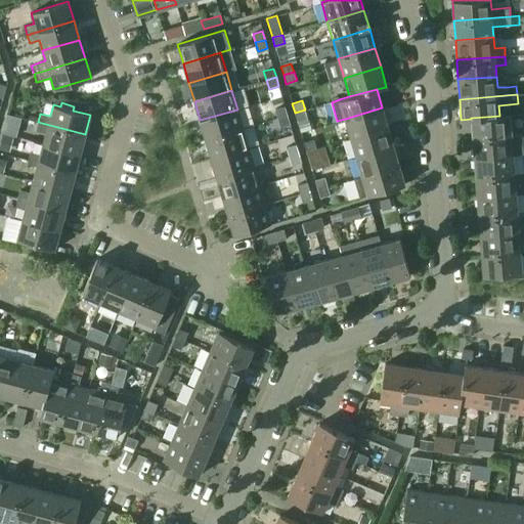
[(274,108),(277,118),(288,115),(285,105),(274,108)]
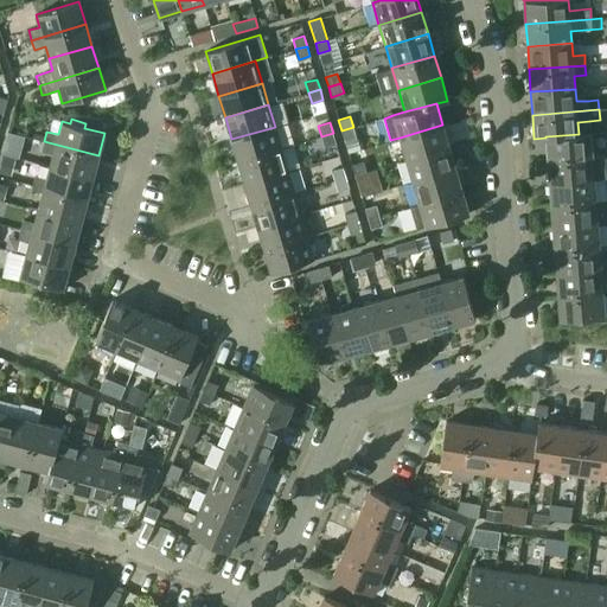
[(400,138),(406,159),(449,147),(442,125),(400,138)]
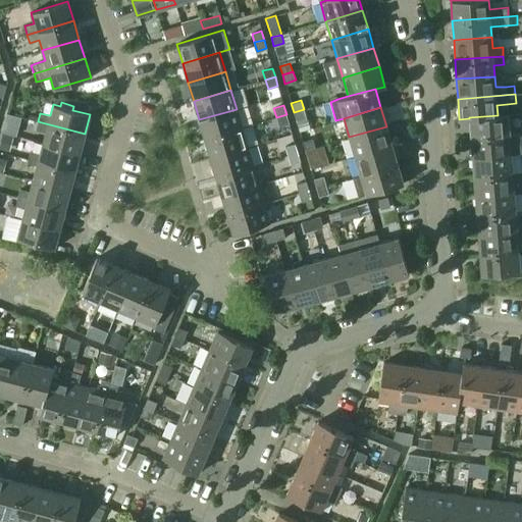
[(199,119),(205,139),(242,127),(237,109),(199,119)]
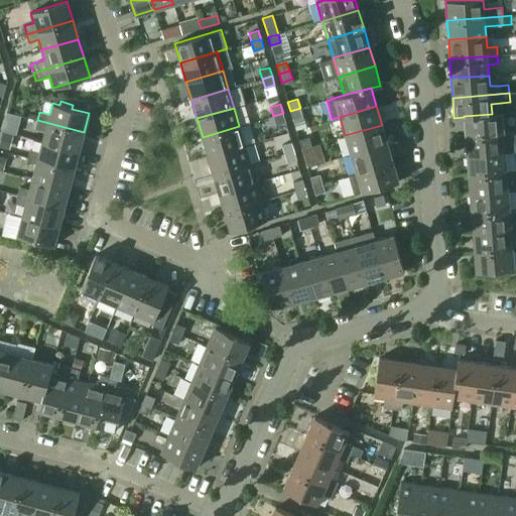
[(302,117),(300,108),(290,111),(292,120),(302,117)]
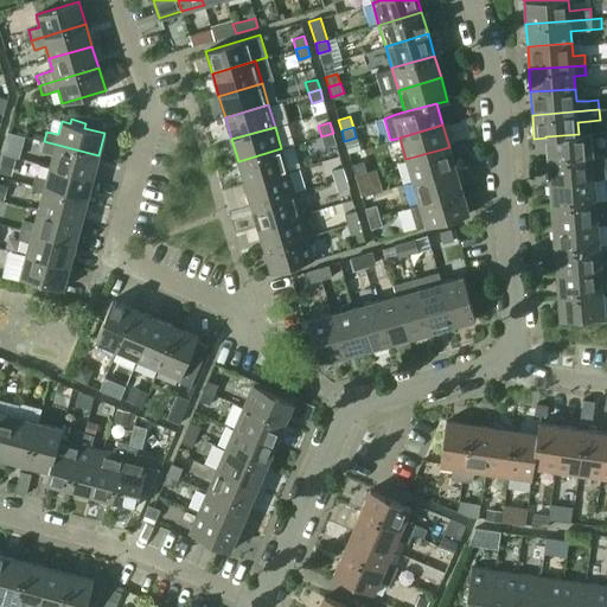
[(6,136),(2,153),(18,158),(24,136),(7,133),(6,136)]
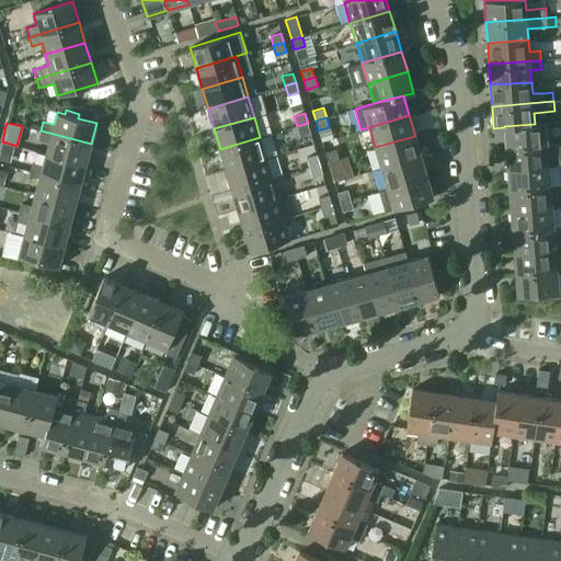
[(310,133),(308,123),(297,126),(300,136),(310,133)]
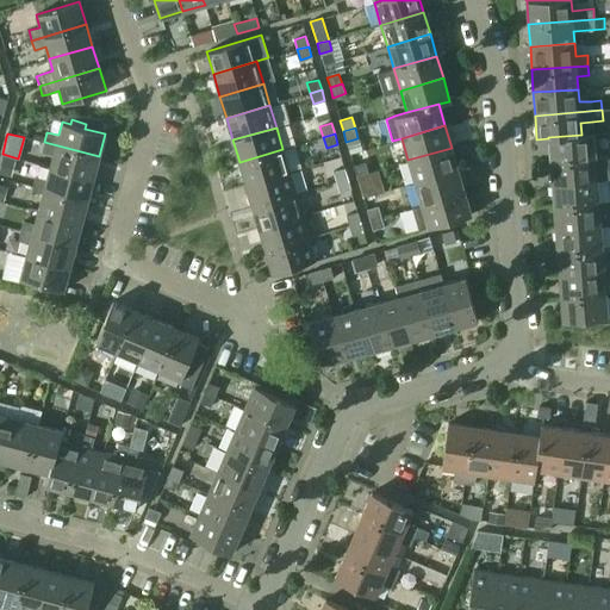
[(548,138),(551,161),(595,157),(593,134),(582,135),(548,137),(548,138)]
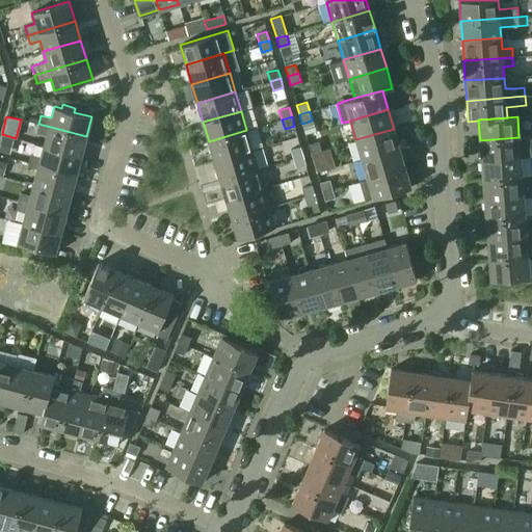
[(81,156),(86,136),(38,124),(36,133),(46,135),(44,145),(81,156)]
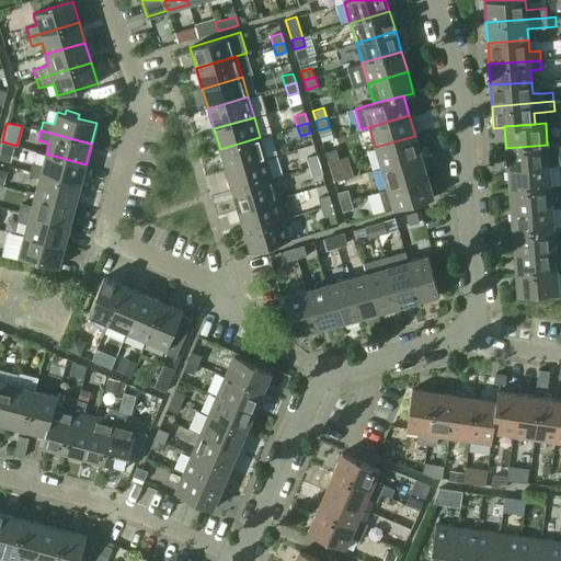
[(421,156),(415,136),(375,147),(381,168),(421,156)]
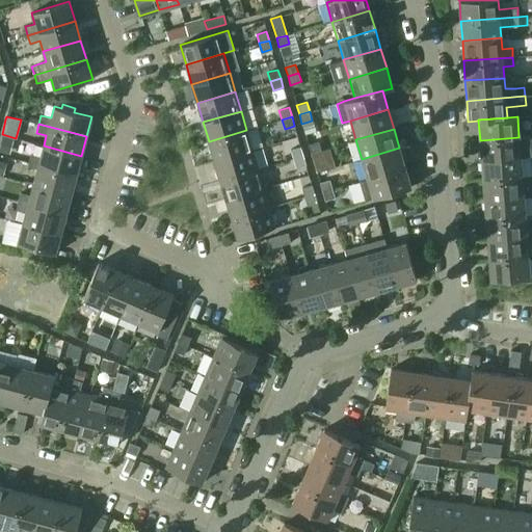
[(253,150),(246,130),(209,141),(214,161),(253,150)]
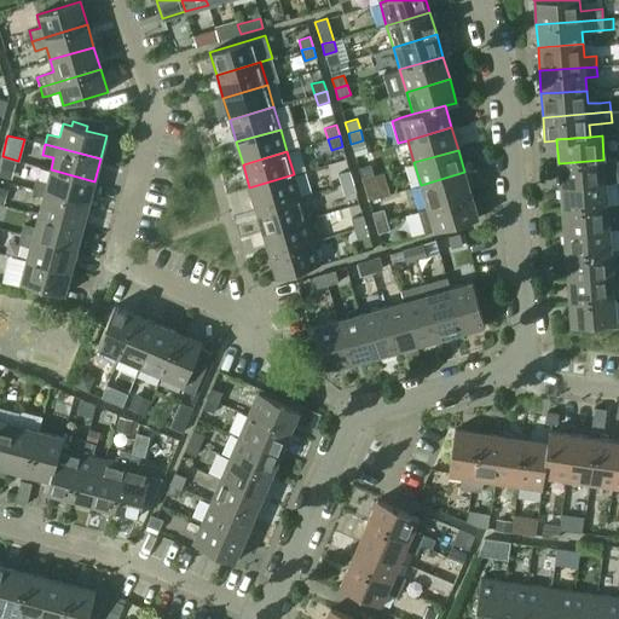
[(3,158),(0,165),(0,177),(9,179),(13,161),(3,158)]
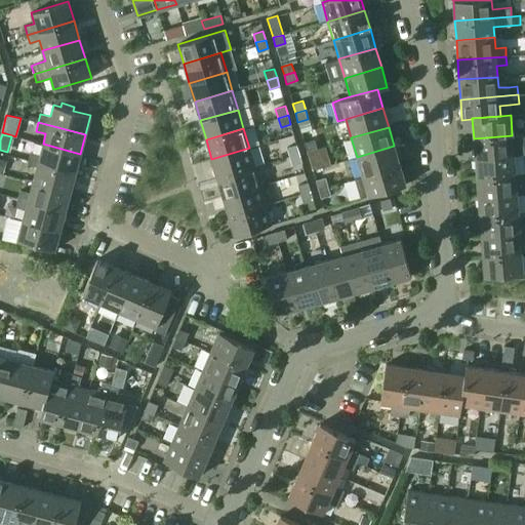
[(475,158),(514,155),(524,154),(522,134),(512,135),(474,138),(475,158)]
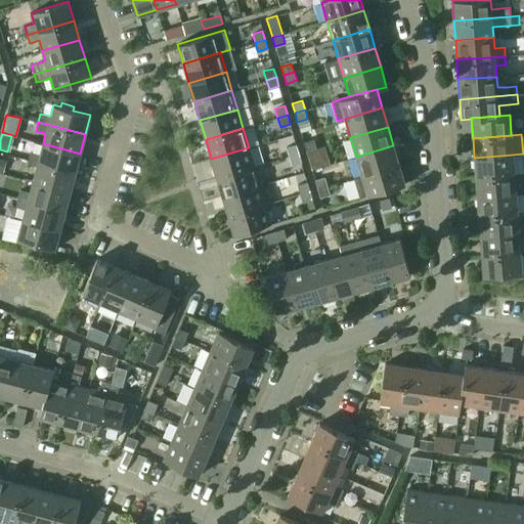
[(306,150),(316,147),(313,139),(303,142),(306,150)]
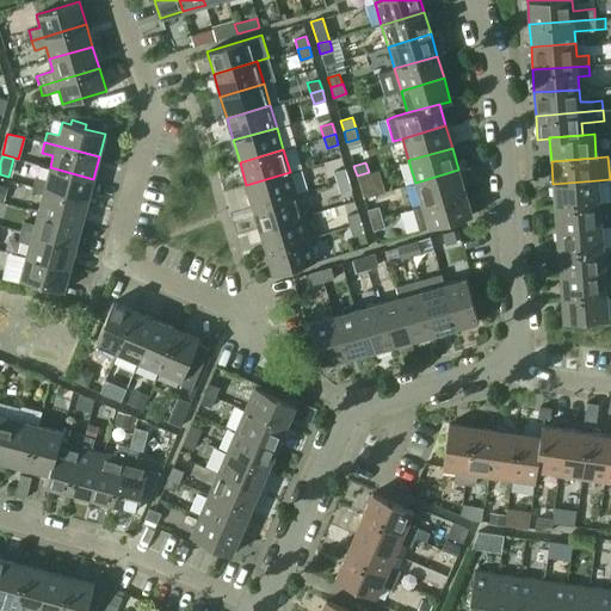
[(87,202),(93,179),(50,167),(47,179),(35,177),(32,186),(87,202)]
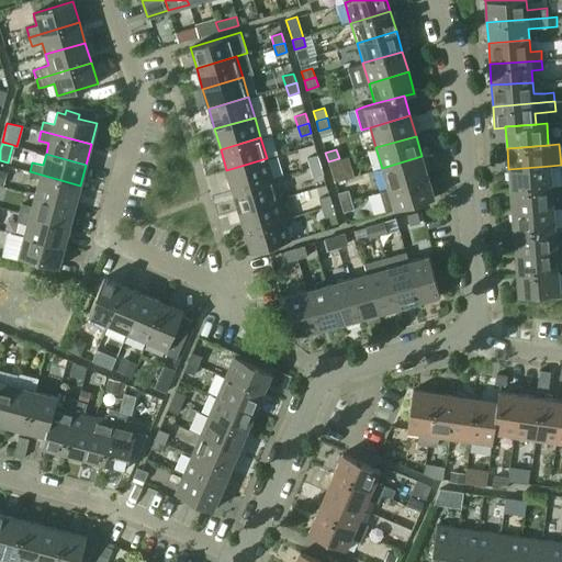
[(306,157),(310,167),(321,164),(317,154),(306,157)]
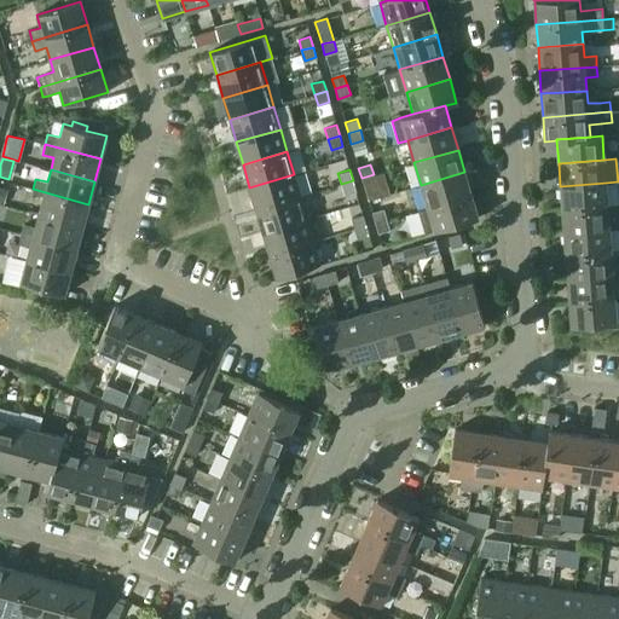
[(421,185),(427,207),(472,195),(464,172),(421,185)]
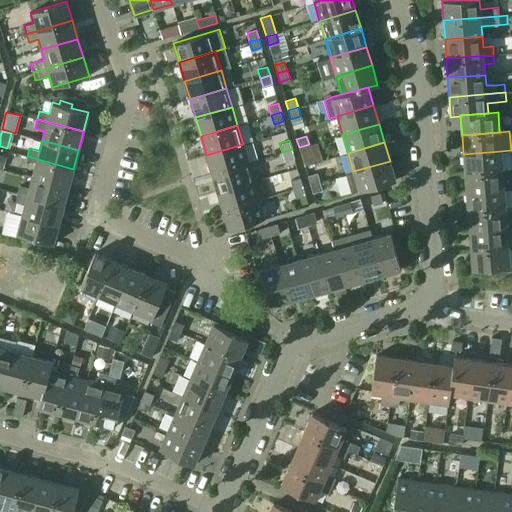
[(248,162),(243,144),(206,155),(212,173),(248,162)]
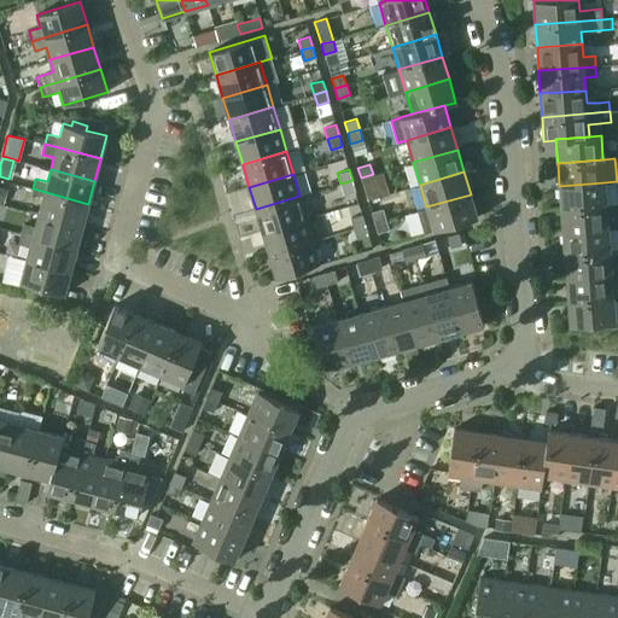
[(378,192),(373,174),(361,178),(366,196),(378,192)]
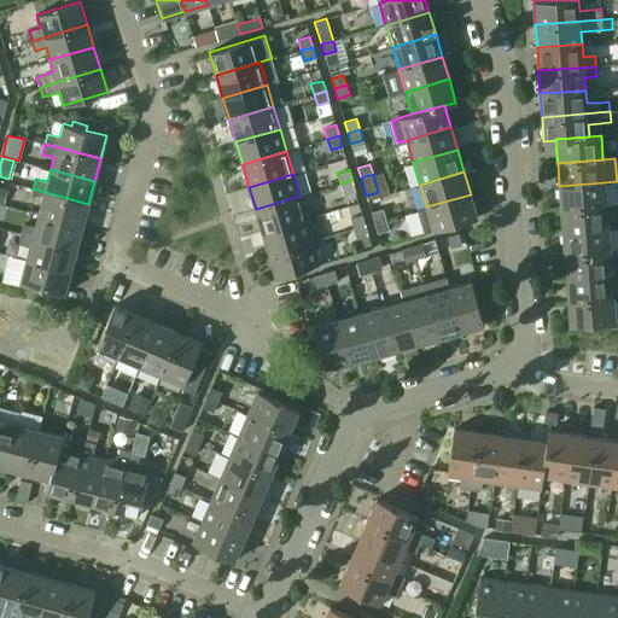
[(355,191),(353,180),(340,184),(344,194),(355,191)]
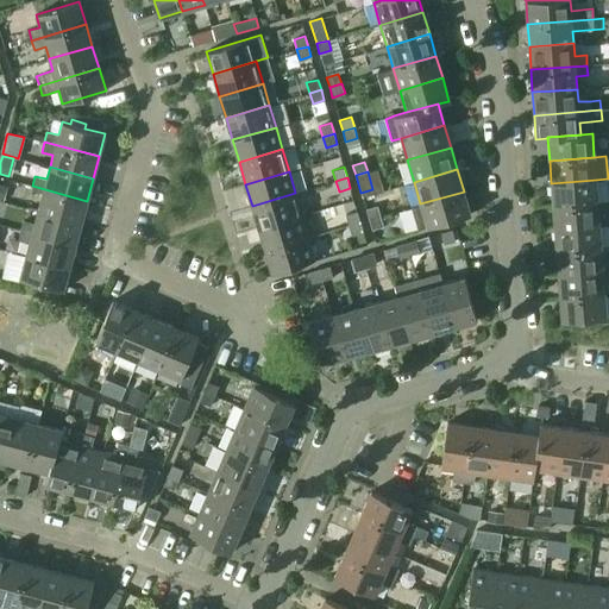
[(551,183),(553,206),(597,202),(596,180),(551,183)]
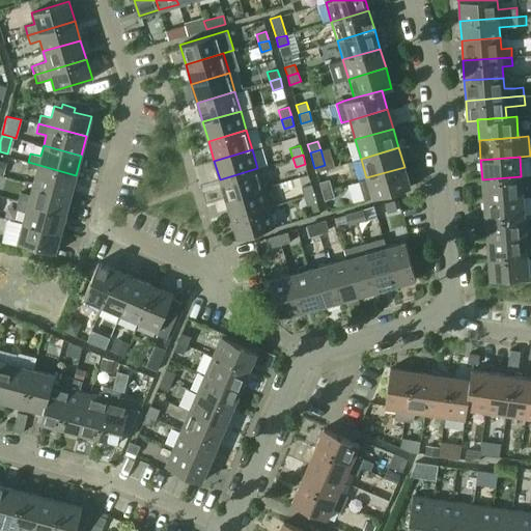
[(71,194),(76,175),(28,162),(26,171),(35,173),(33,184),(71,194)]
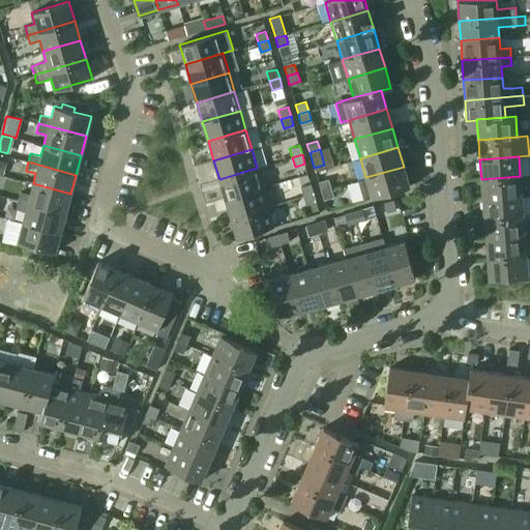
[(404,167),(365,177),(358,179),(363,200),(394,190),(410,186),(404,167)]
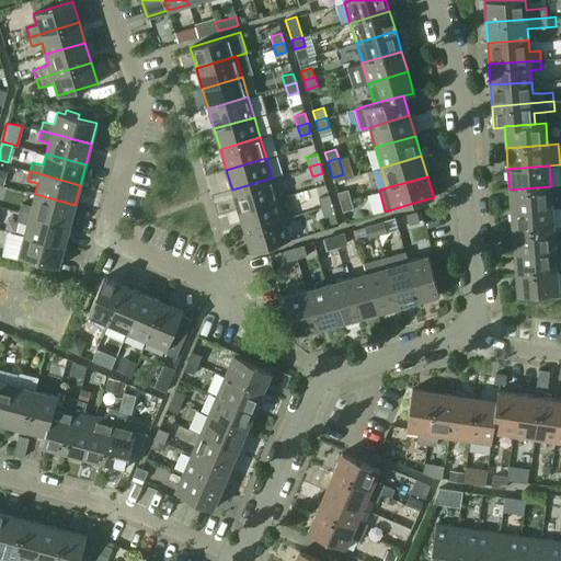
[(278,198),(272,178),(232,190),(238,210),(278,198)]
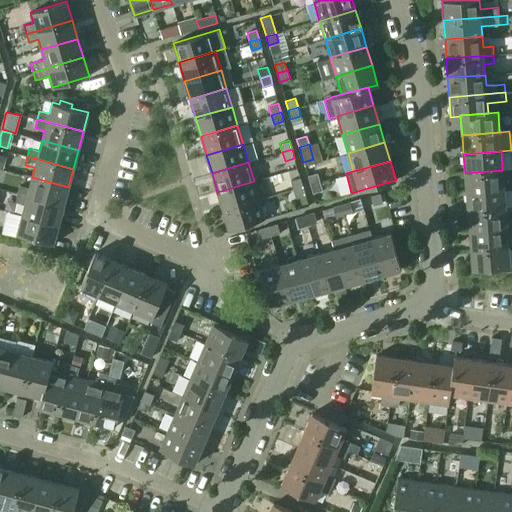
[(465,173),(466,192),(504,190),(502,170),(465,173)]
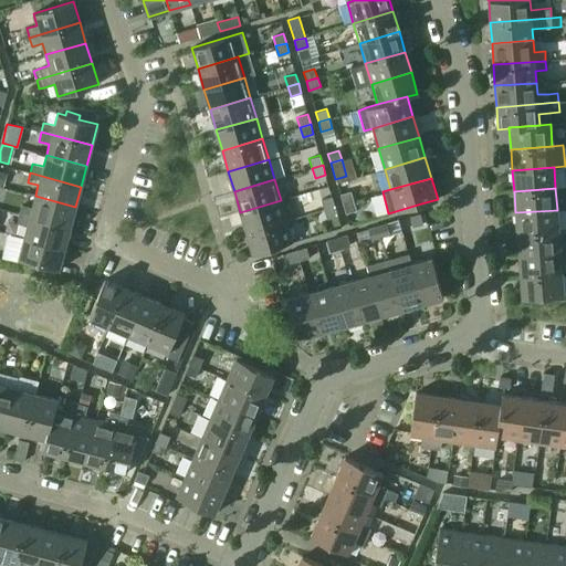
[(343,203),(353,200),(350,191),(339,194),(343,203)]
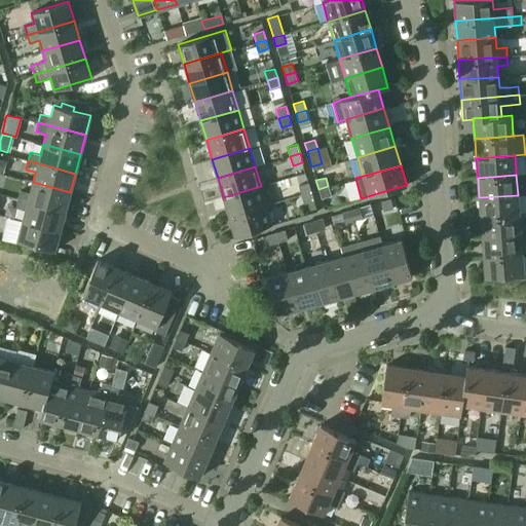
[(65,212),(70,192),(33,182),(30,193),(20,190),(17,198),(65,212)]
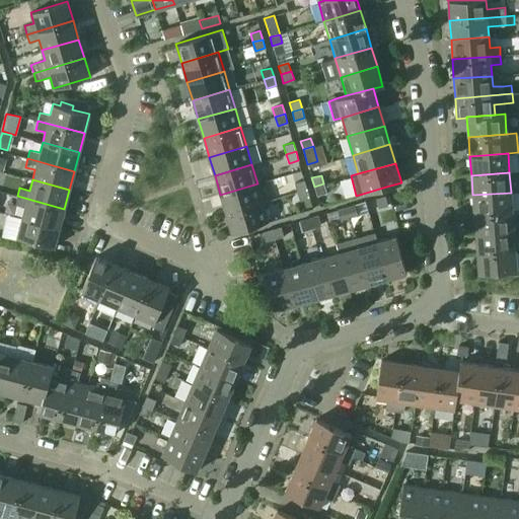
[(294,183),(297,192),(307,189),(304,180),(294,183)]
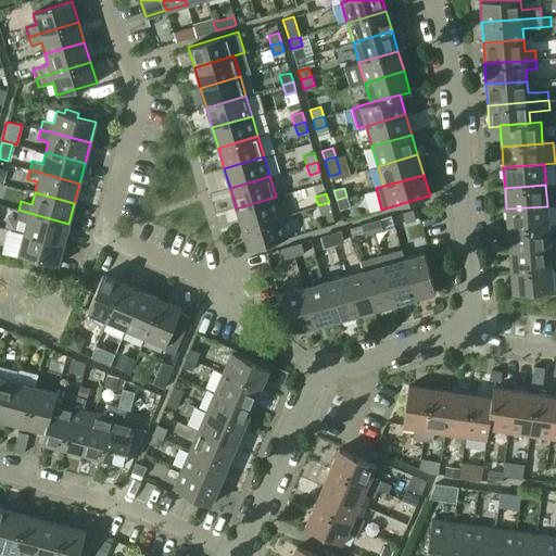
[(281,216),(276,197),(236,209),(242,228),(281,216)]
